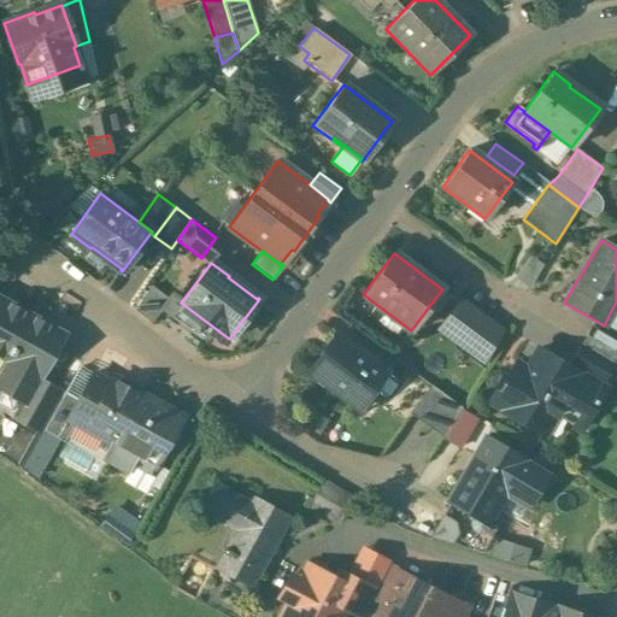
[(0,359),(28,315),(0,298),(0,359)]
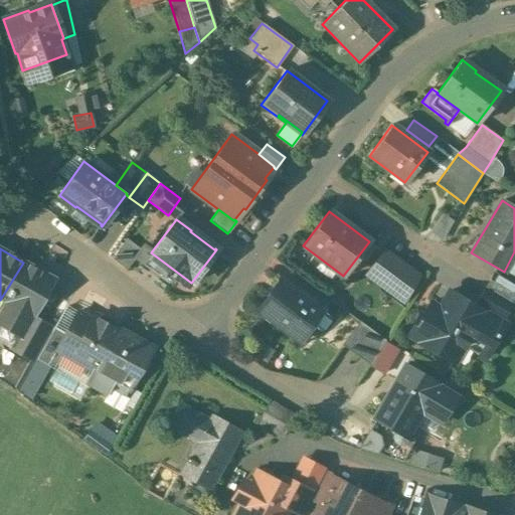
[(406,269),(385,253),(368,277),(389,292),(406,269)]
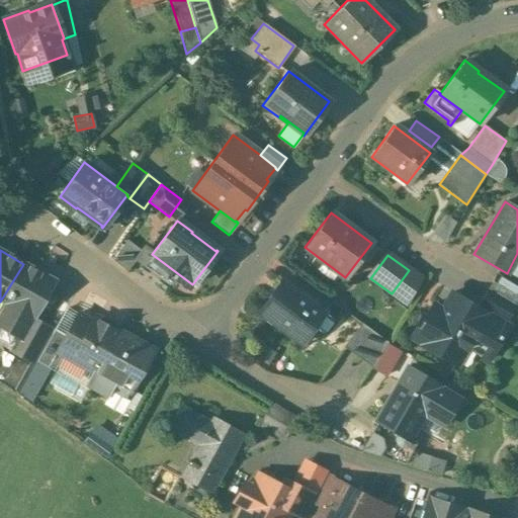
[(53,281),(23,264),(0,301),(9,307),(0,323),(0,326),(19,337),(29,319),(31,316),(32,317),(53,281)]
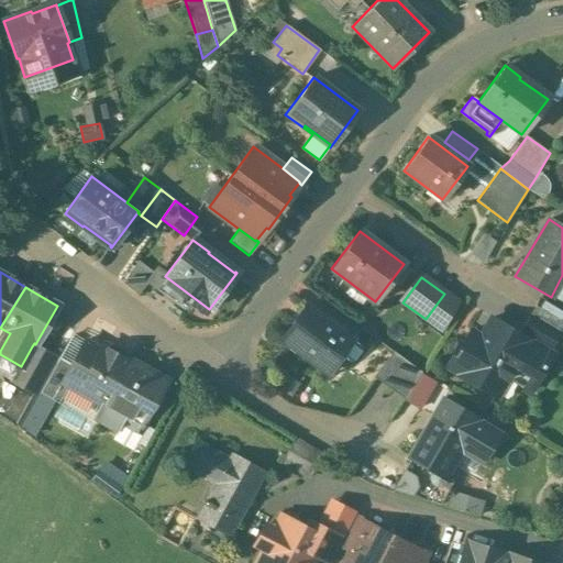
[(562,321),(562,312),(539,298),(530,313),(559,330),(562,321)]
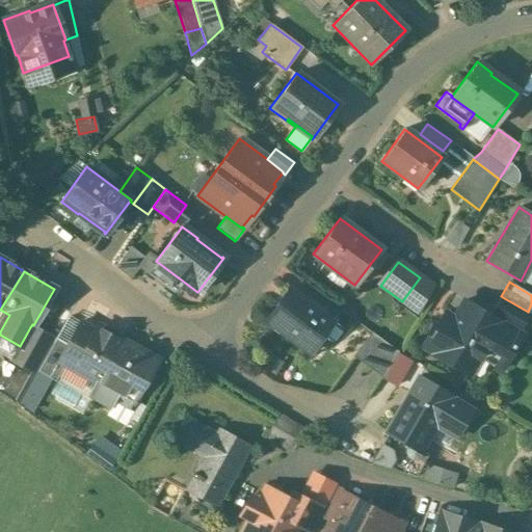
[(333,319),(289,287),(264,321),(308,353),(333,319)]
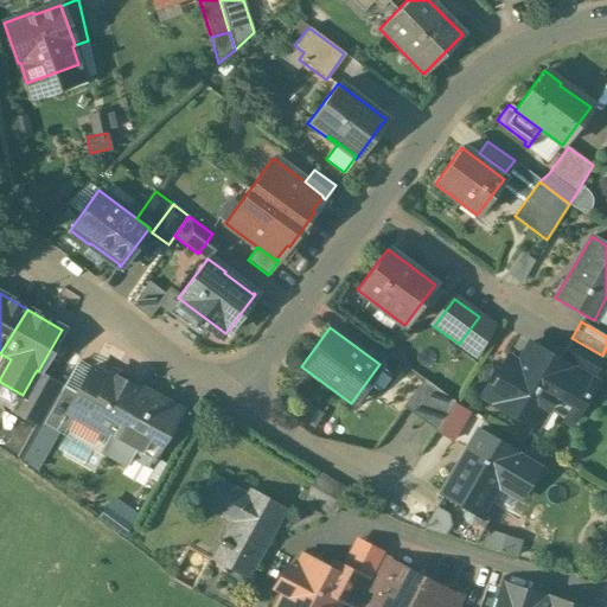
[(602,356),(572,338),(562,355),(593,372),(602,356)]
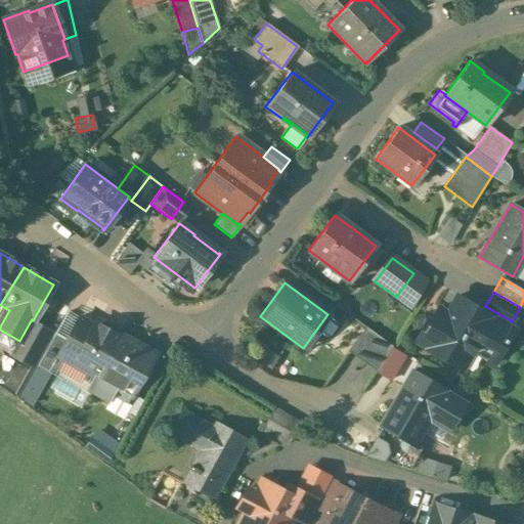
[(462,368),(472,351),(493,363),(513,329),(455,297),(447,311),(437,305),(416,343),(462,368)]
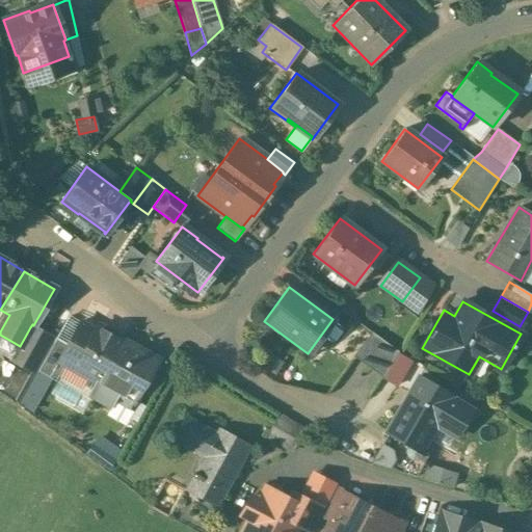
[(94,329),(80,321),(67,345),(57,362),(62,365),(96,382),(120,338),(97,325),(94,329)]
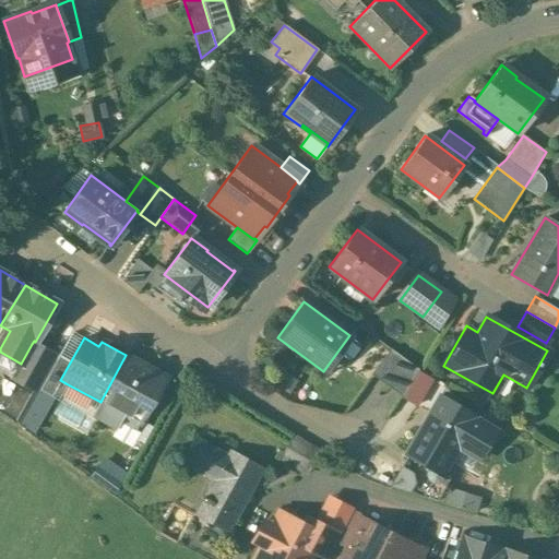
[(51,356),(32,344),(21,364),(23,365),(14,380),(36,392),(51,356)]
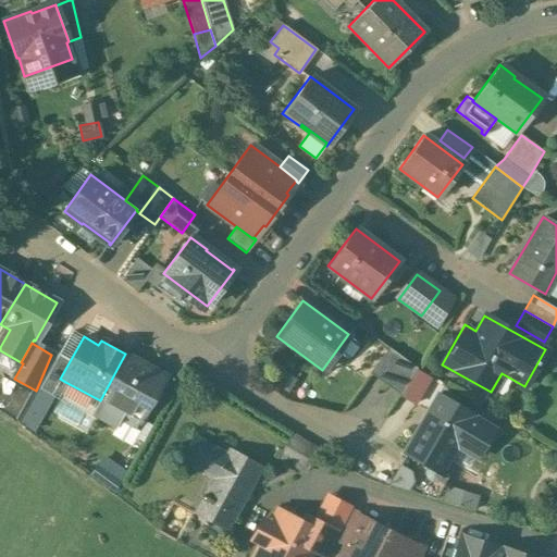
[(387,347),(369,373),(399,395),(416,368),(387,347)]
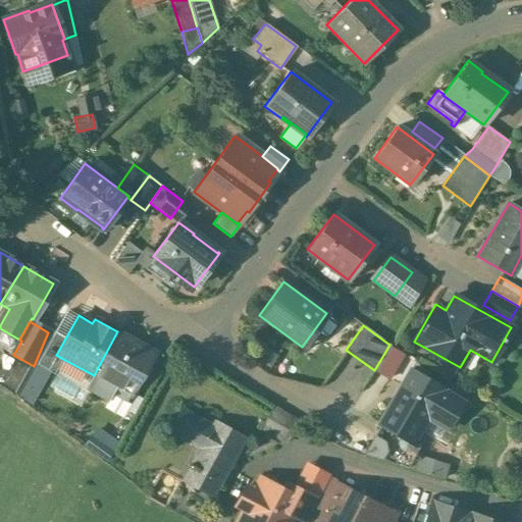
[(54,331),(36,364),(48,371),(55,369),(61,358),(56,355),(65,338),(54,331)]
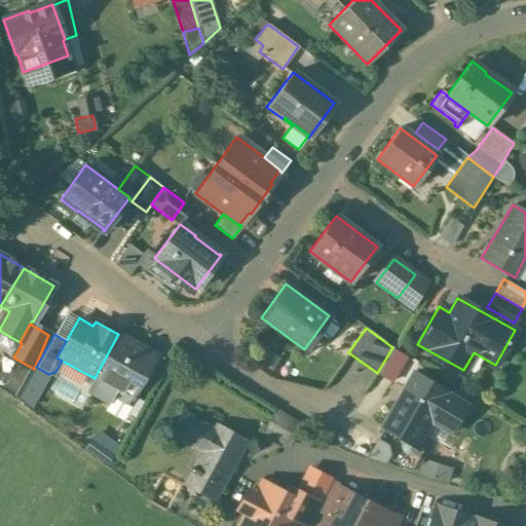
[(155,354),(118,334),(95,378),(130,399),(155,354)]
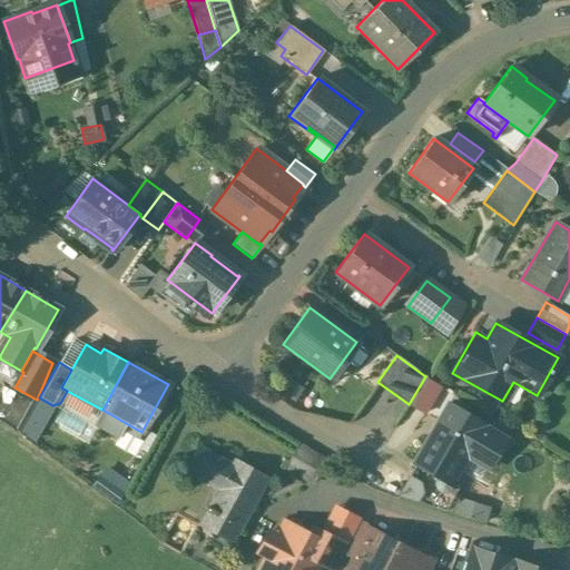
[(448,405),(414,463),(415,463),(449,483),(450,482),(465,454),(487,467),(503,440),(481,426),(482,425),(448,405)]
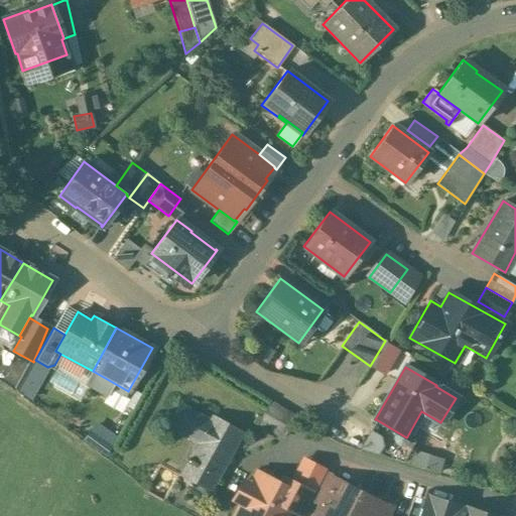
[(293,416),(270,402),(257,424),(281,438),(293,416)]
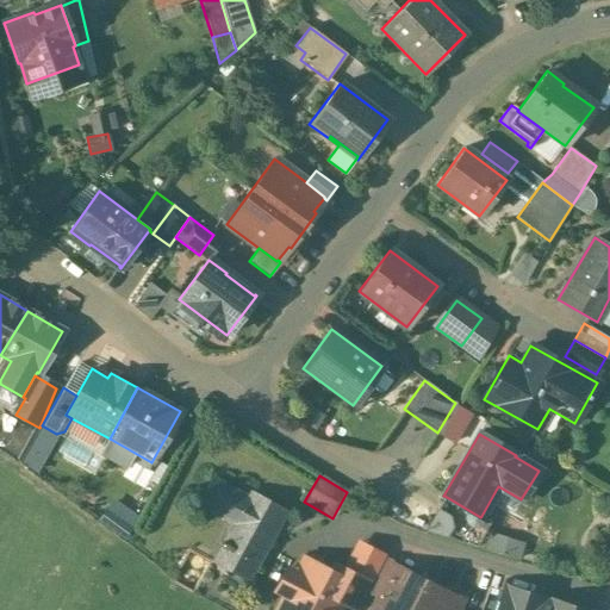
[(248,499),(211,479),(198,503),(235,523),(248,499)]
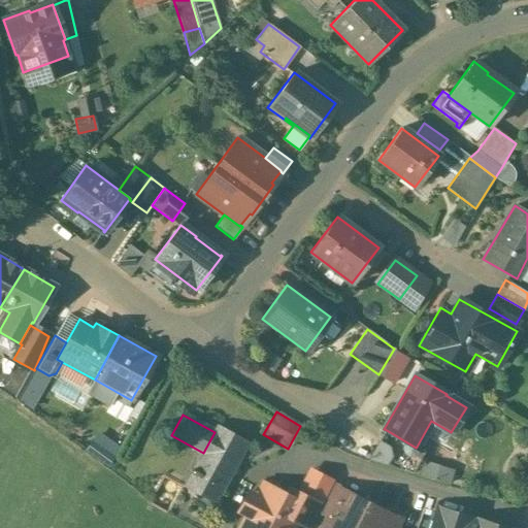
[(203,453),(193,470),(191,469),(189,472),(198,477),(201,479),(194,491),(213,501),(245,442),(217,427),(215,432),(203,453)]
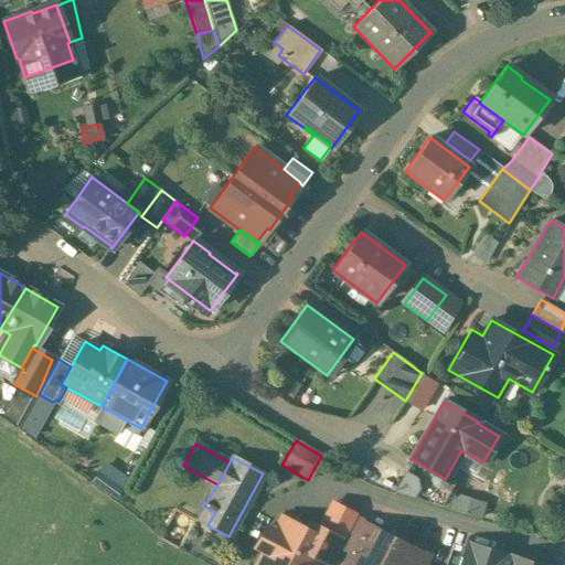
[(445,479),(412,459),(393,491),(440,507),(454,482),(446,478),(445,479)]
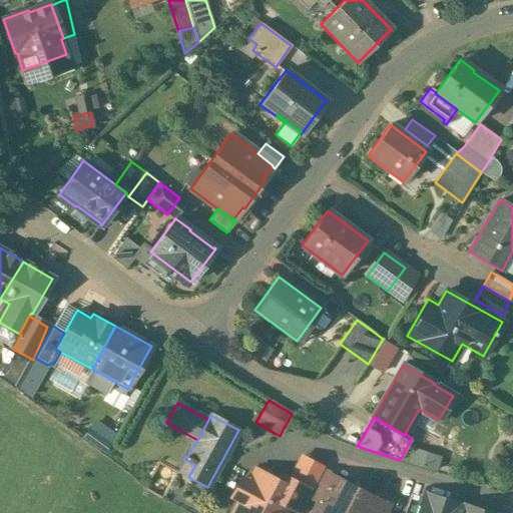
[(94,419),(85,436),(106,449),(116,432),(94,419)]
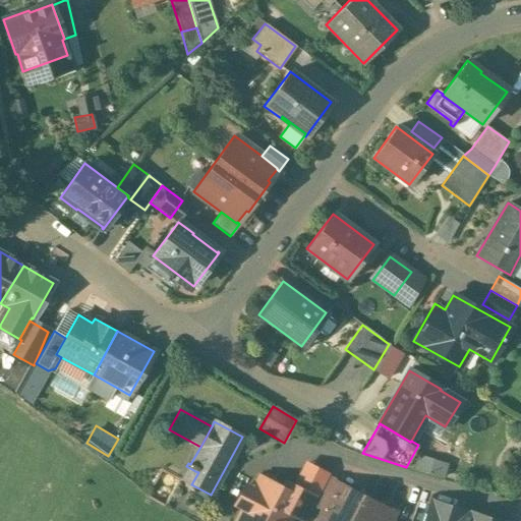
[(414,466),(443,476),(447,462),(419,453),(414,466)]
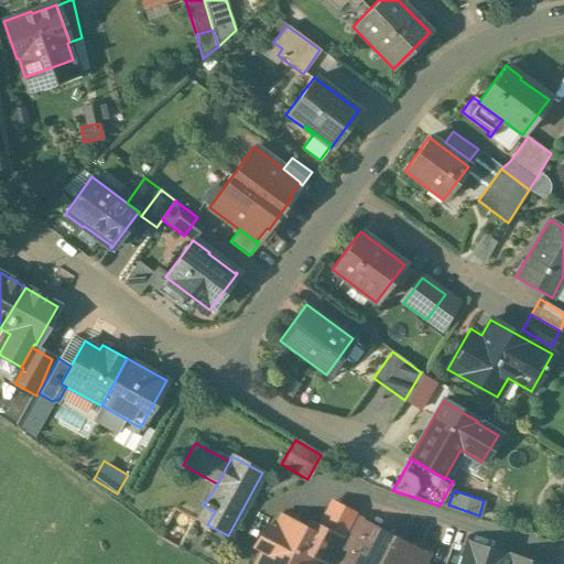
[(340,540),(338,544),(353,552),(367,524),(368,525),(369,523),(354,516),(340,540)]
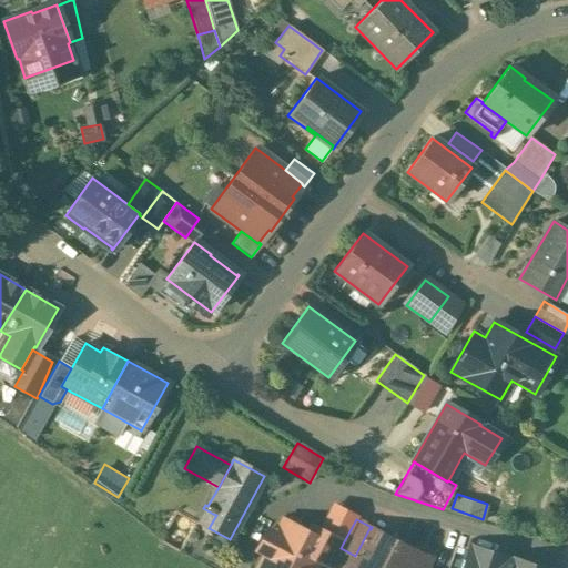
[(311,527),(307,534),(283,521),(276,535),(272,533),(262,553),(265,554),(259,567),(260,567),(313,567),(317,559),(331,567),(341,548),(343,544),(311,527)]
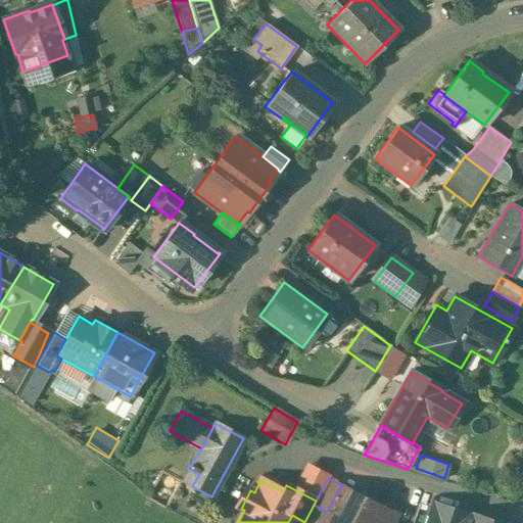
[(327,512),(320,522),(349,522),(363,497),(341,487),(340,486),(327,512)]
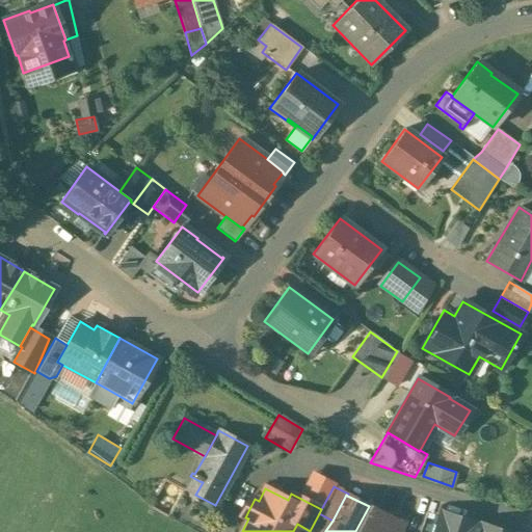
[(391,519),(369,506),(355,531),(383,531),(391,519)]
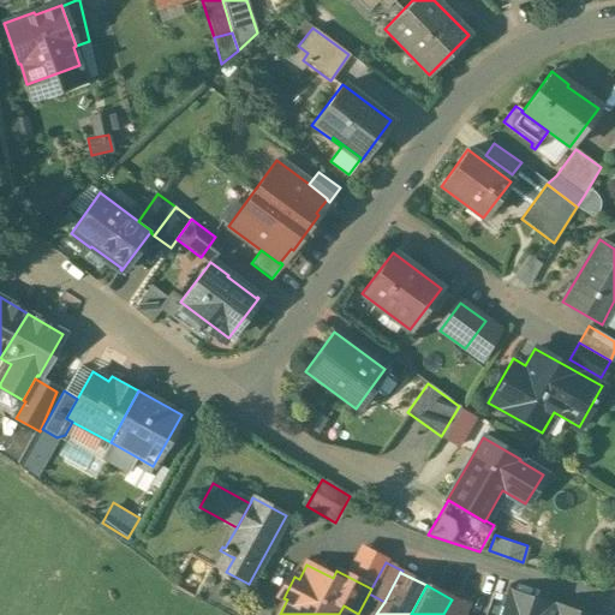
[(554,607),(507,592),(500,614),(553,614),(555,605),(554,607)]
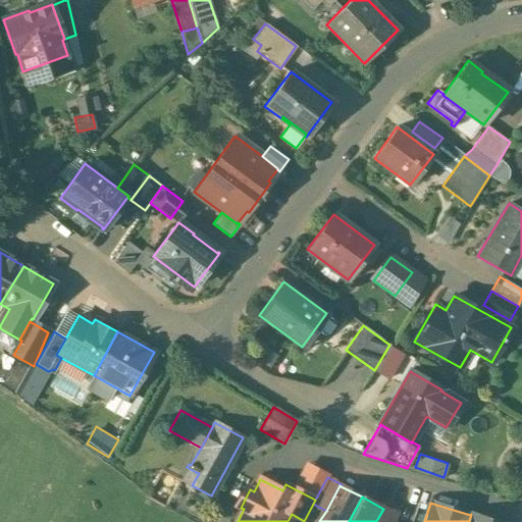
[(383,509),(376,521),(394,521),(398,514),(384,507),(383,509)]
